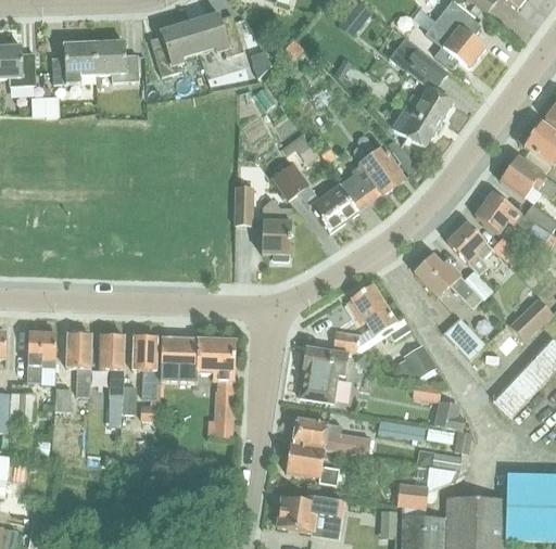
[(357,0),(338,24),(350,34),(370,8),(359,0),(357,0)]
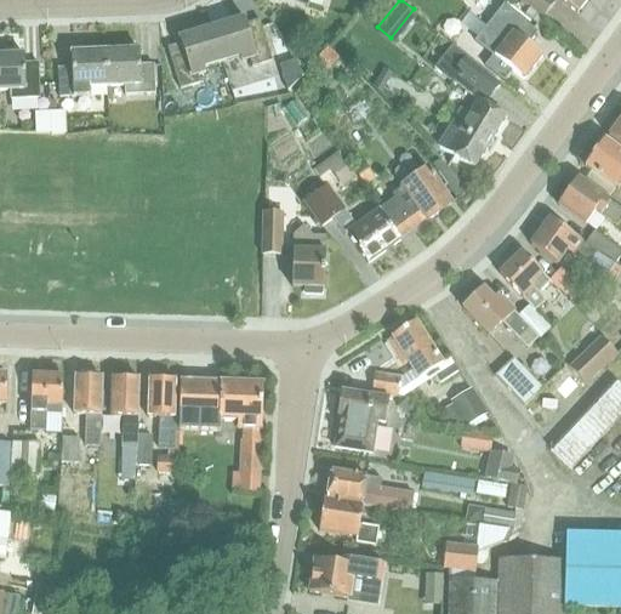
[(557,3),(553,0),(524,0),(546,17),(557,3)]
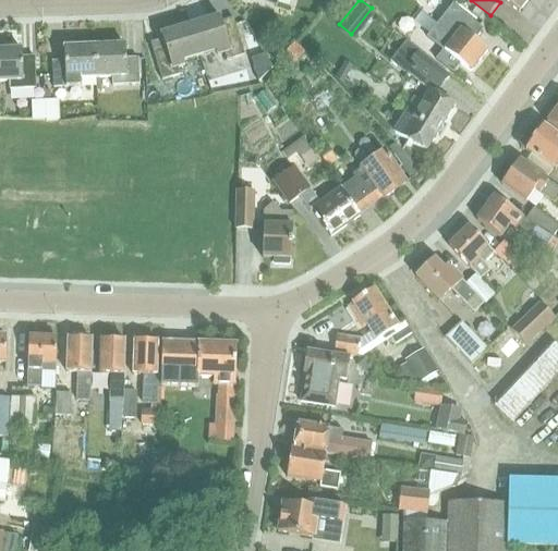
[(451,2),(427,33),(444,46),(436,54),(453,69),(461,60),(471,68),(487,48),(474,37),(478,33),(482,27),(451,2)]
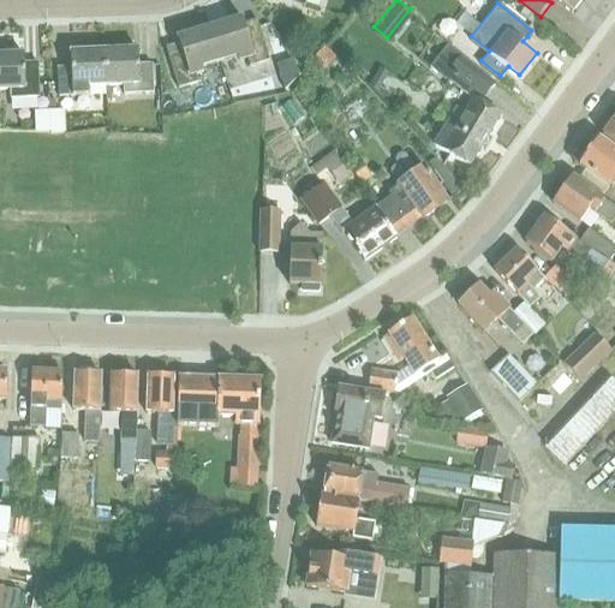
[(243,15),(212,24),(221,57),(239,52),(240,57),(249,54),(251,63),(270,57),(261,24),(258,15),(244,19),(243,15)]
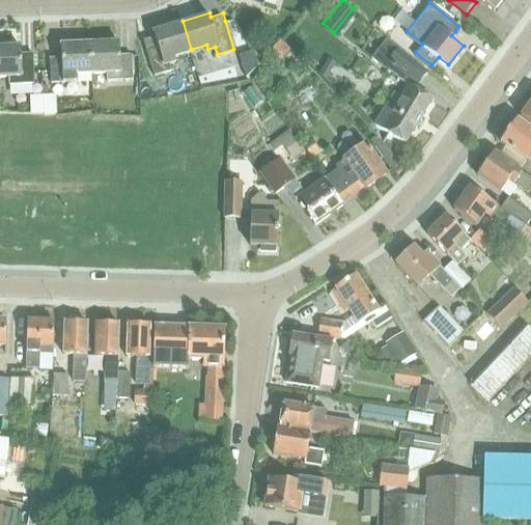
[(388,18),(380,28),(394,40),(403,29),(388,18)]
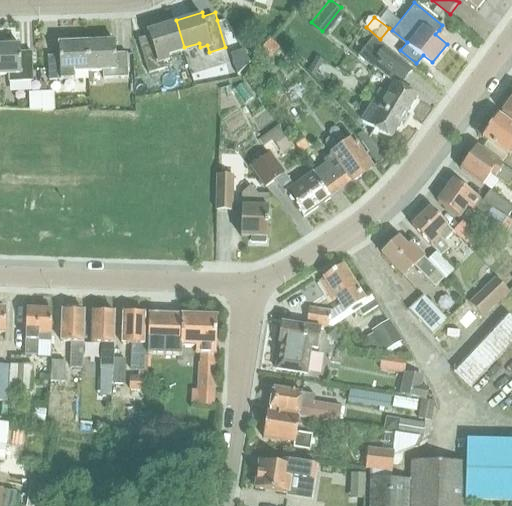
[(150,32),(139,35),(141,42),(149,69),(165,65),(163,58),(171,56),(169,51),(184,47),(176,20),(149,27),(150,32)]
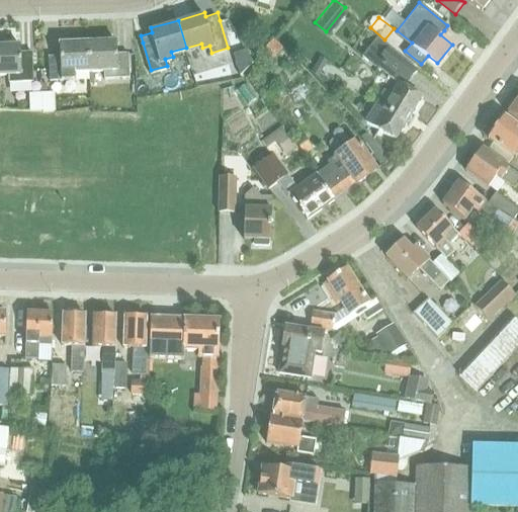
[(377,34),(362,55),(380,68),(381,67),(398,81),(392,91),(386,88),(367,119),(397,138),(423,94),(406,83),(408,79),(418,66),(383,39),(377,34)]
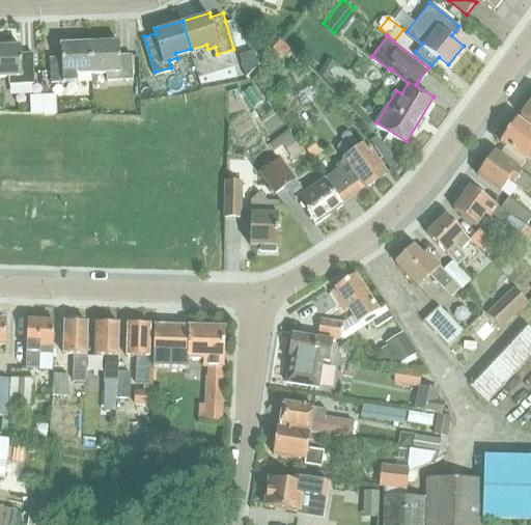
[(281,36),(271,47),(280,56),(290,46),(281,36)]
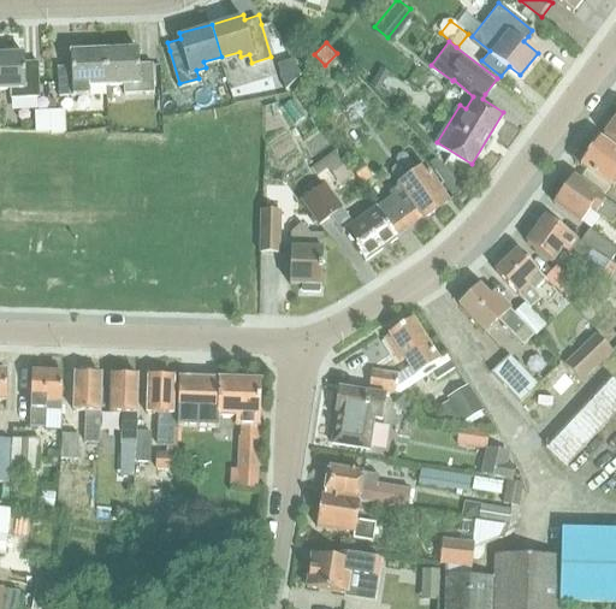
[(138,46),(106,47),(107,80),(123,78),(123,89),(155,88),(154,59),(140,60),(138,46)]
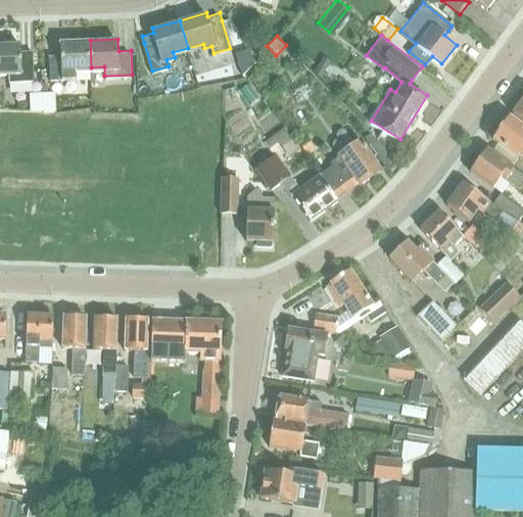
[(61,53),(49,54),(50,78),(76,77),(76,68),(91,67),(90,40),(60,41),(61,53)]
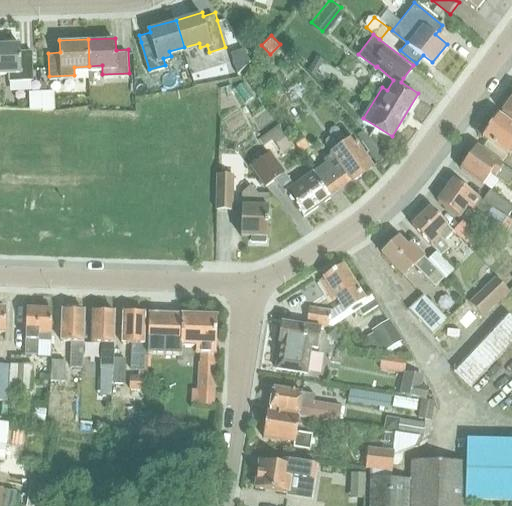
[(21,42),(0,42),(0,71),(8,71),(9,78),(34,77),(33,53),(21,54),(21,42)]
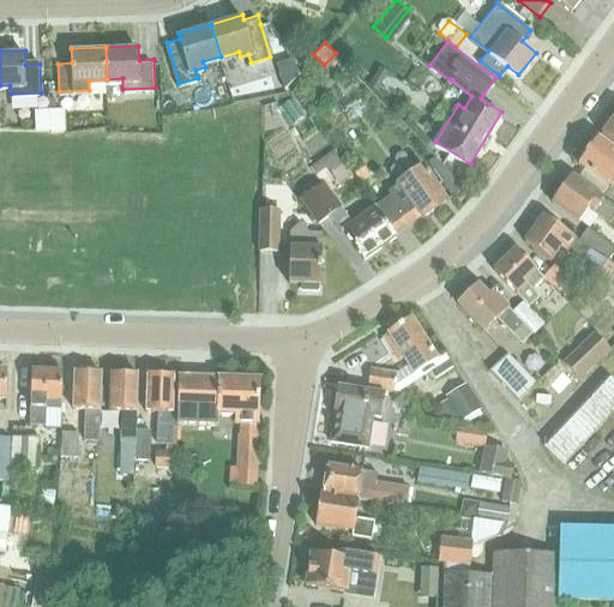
[(292,55),(277,60),(284,85),(301,70),(292,55)]
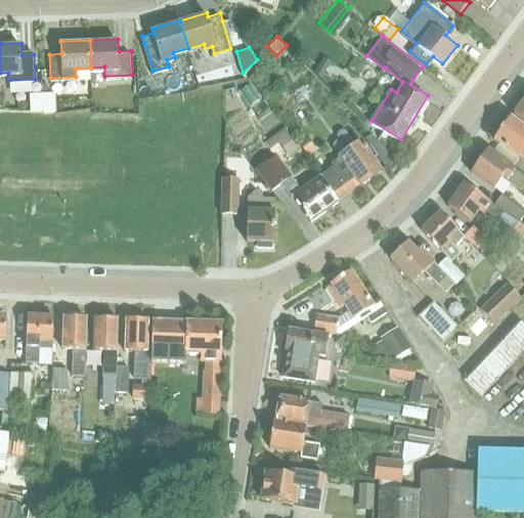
[(44,109),(43,90),(31,91),(31,109),(44,109)]
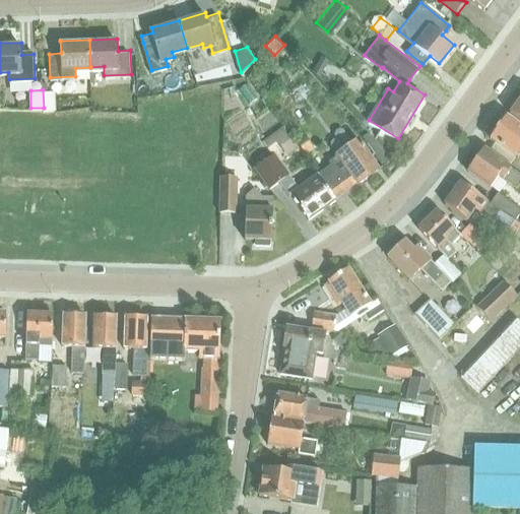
[(55,89),(43,89),(44,108),(56,109),(55,89)]
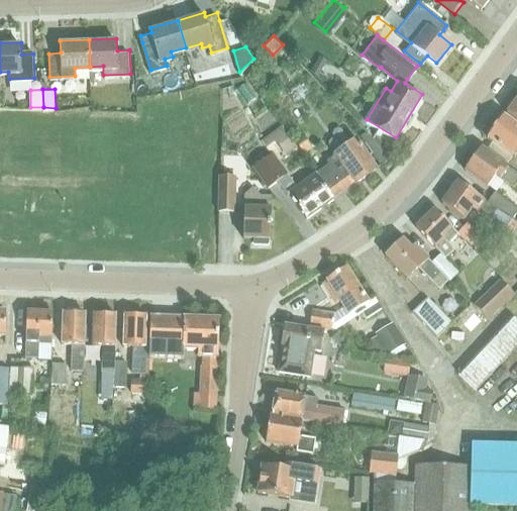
[(516,96),(507,111),(516,118),(516,96)]
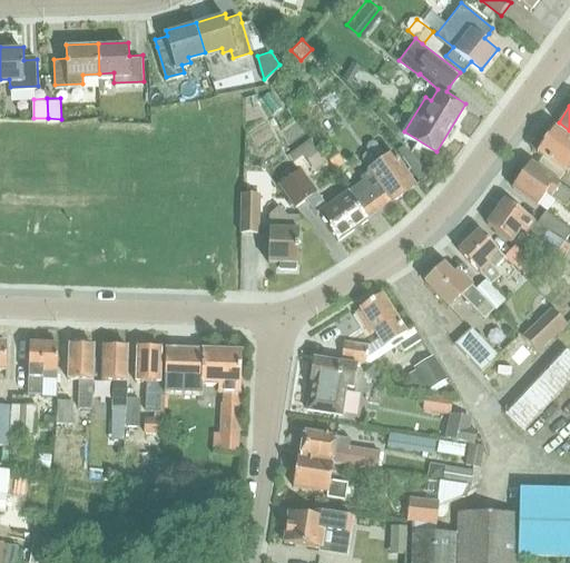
[(569,135),(553,124),(536,148),(564,168),(569,159),(569,135)]
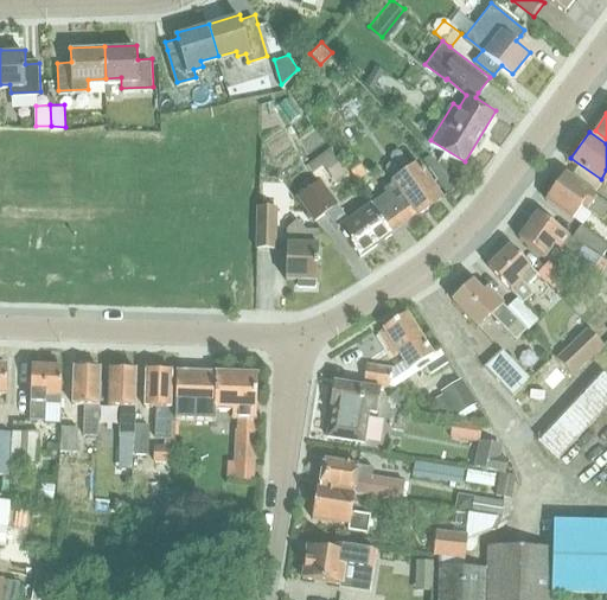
[(330,145),(307,160),(312,168),(323,161),(334,178),(347,168),(330,145)]
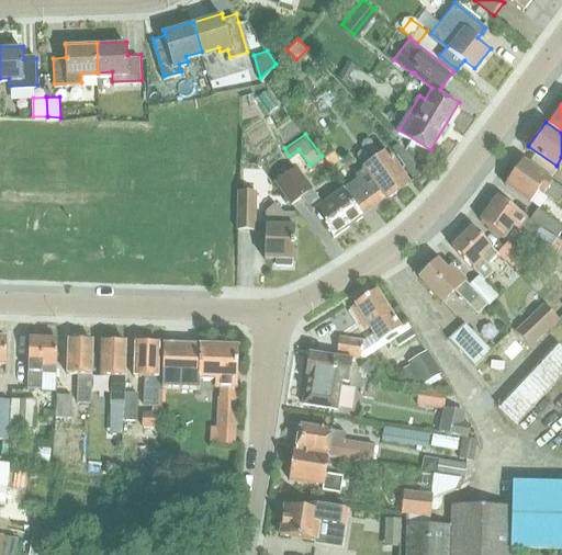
[(340,157),(329,140),(321,148),(330,163),(340,157)]
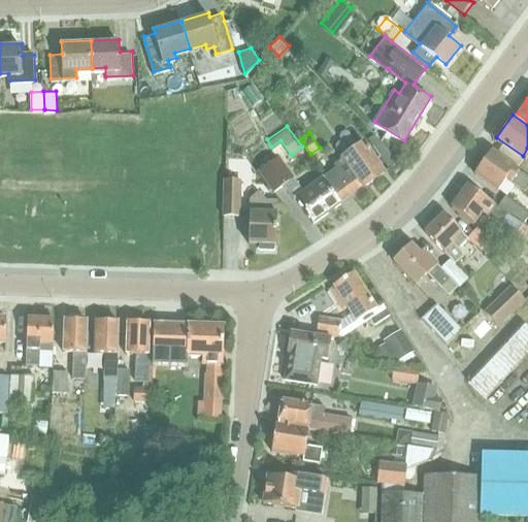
[(331,187),(339,198),(363,182),(364,184),(384,169),(362,140),(342,154),(345,159),(323,175),(331,187)]
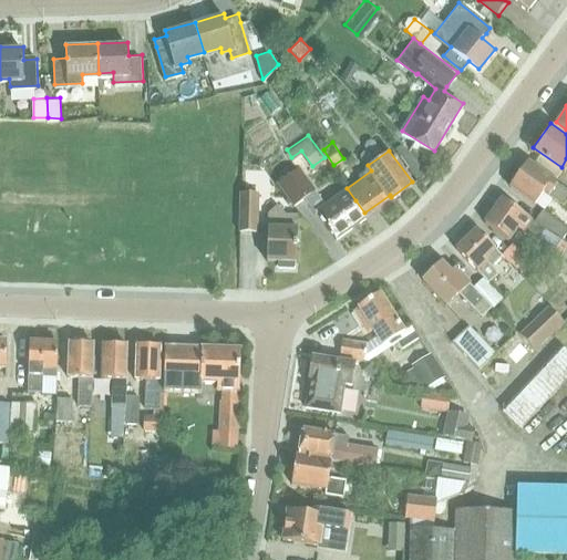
[(563,201),(566,194),(566,188),(526,159),(509,184),(533,200),(543,188),(563,201)]
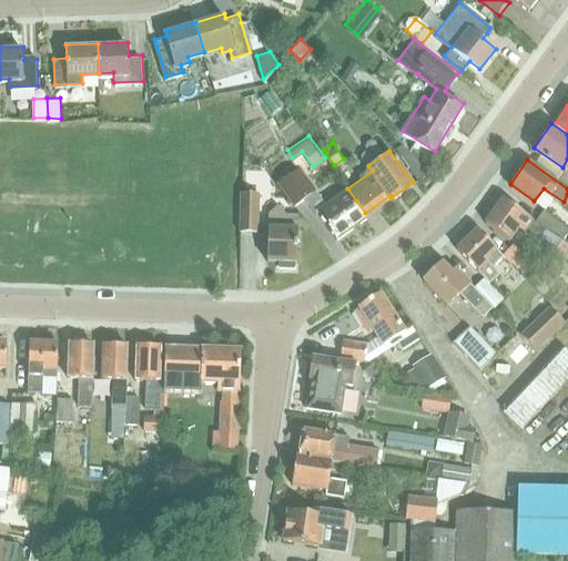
[(356,201),(347,189),(327,203),(305,173),(295,181),(290,173),(279,181),(284,189),(294,203),(305,195),(316,211),(318,210),(337,236),(366,215),(365,213),(356,201)]
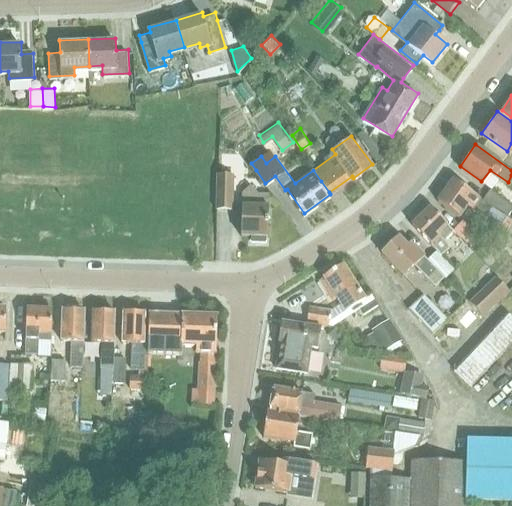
[(256,170),(251,163),(248,159),(240,165),(248,177),(256,170)]
